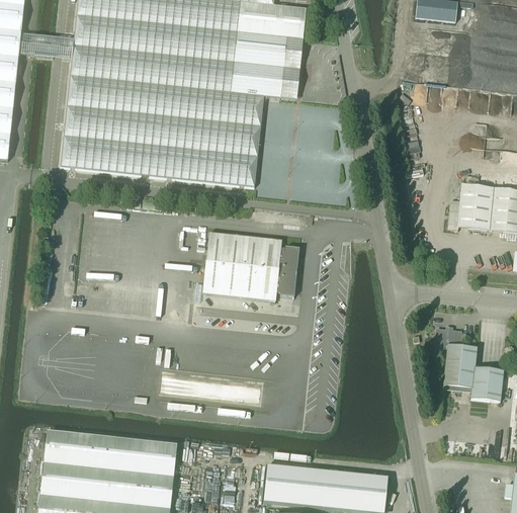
[(19,55),(19,52),(21,33),(24,0),(0,0),(0,158),(8,160),(19,55)]
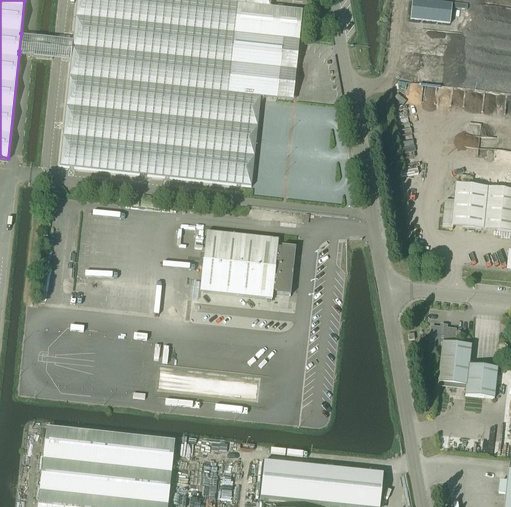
[(48,35),(46,54),(71,57),(60,163),(252,183),(261,93),(277,95),(293,97),(299,37),(303,7),(271,3),(271,0),(77,0),(73,37),(48,35)]
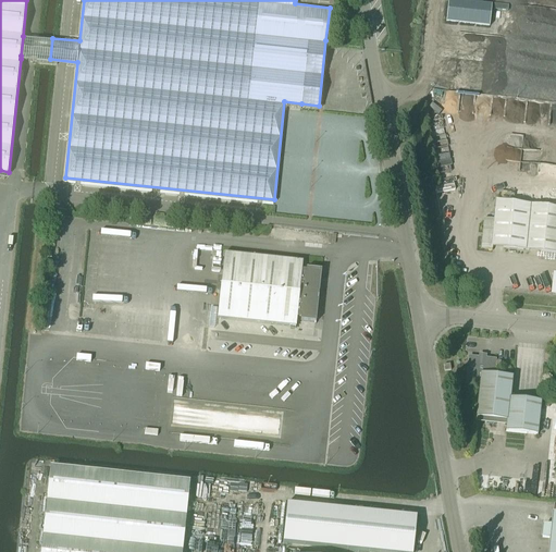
[(447,16),(491,22),(493,0),(449,0),(447,16)]
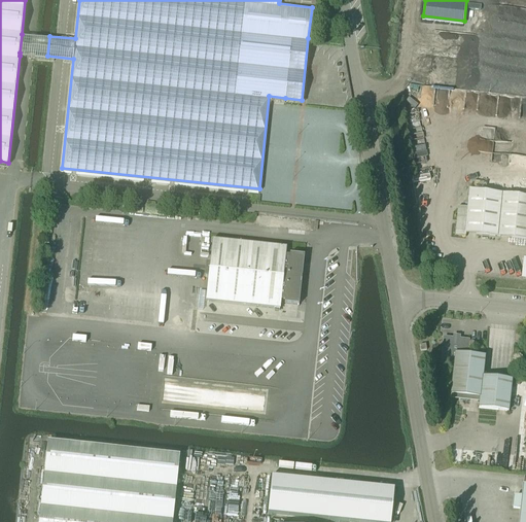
[(76,39),(22,34),(20,56),(74,62),(76,39)]
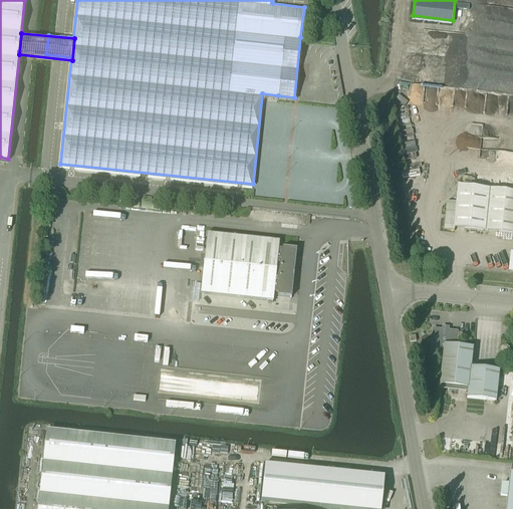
[(448,197),(445,225),(455,226),(455,223),(512,229),(512,187),(459,182),(457,198),(448,197)]
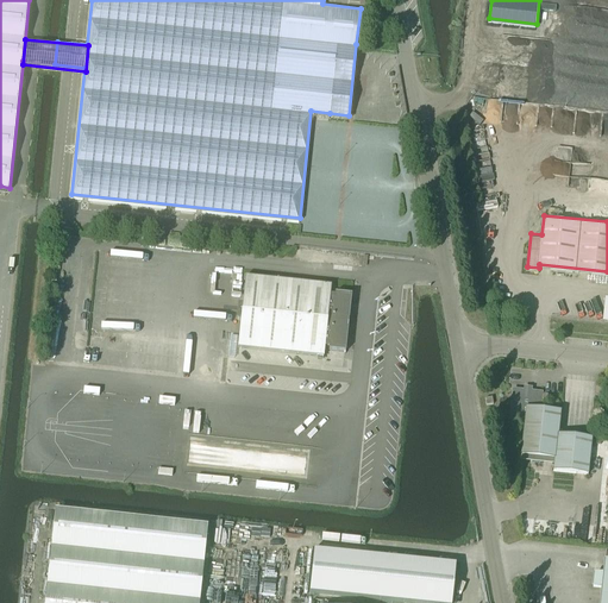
[(331,288),(332,281),(246,272),(242,318),(239,343),(324,352),(325,345),(346,347),(348,324),(349,318),(352,290),(331,288)]
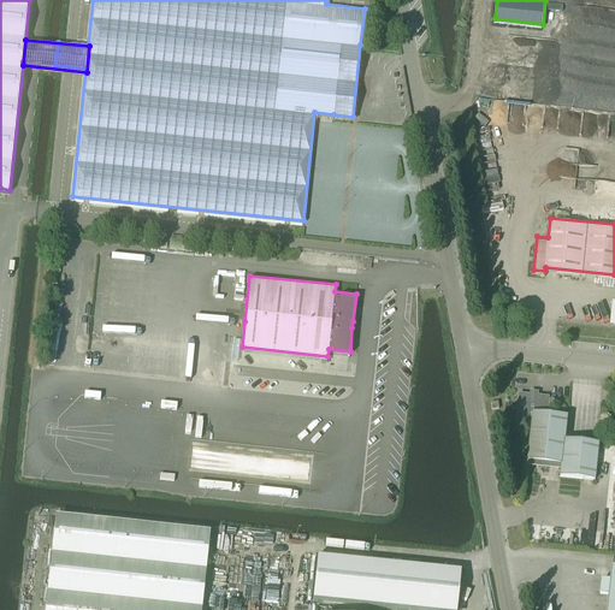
[(547,409),(549,392),(520,389),(516,419),(531,420),(527,456),(561,460),(560,472),(595,475),(599,438),(565,434),(568,410),(547,409)]
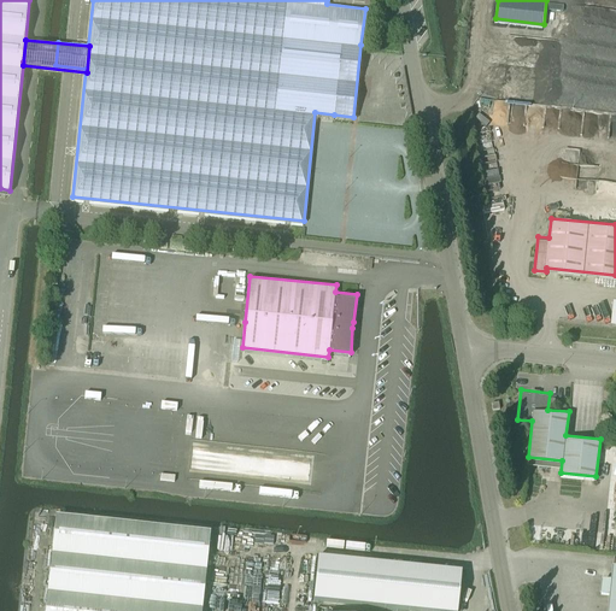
[(45,610),(201,610),(211,528),(57,511),(45,610)]
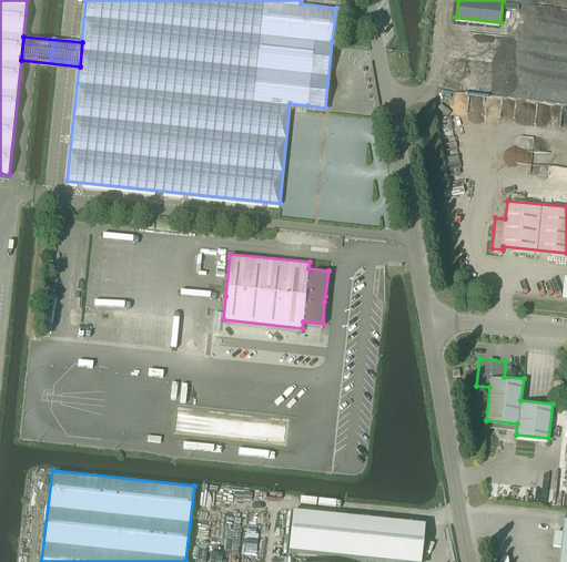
[(289,548),(422,561),(426,521),(293,508),(289,548)]
